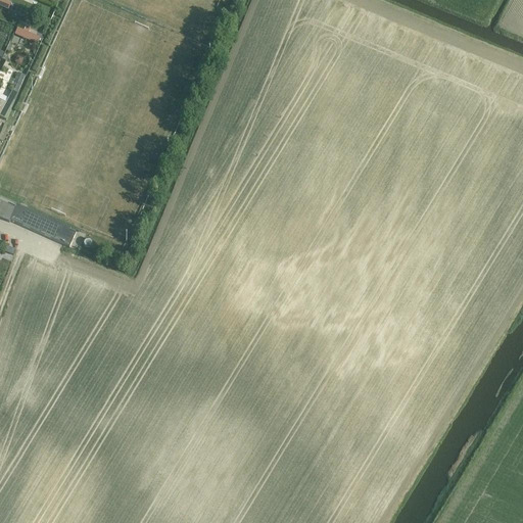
[(11,4),(2,0),(0,0),(0,7),(8,11),(11,4)]
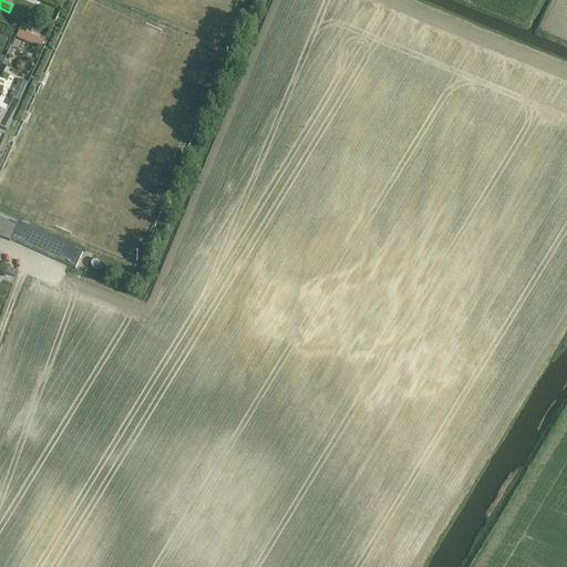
[(28,30),(26,34),(39,40),(41,34),(28,30)]
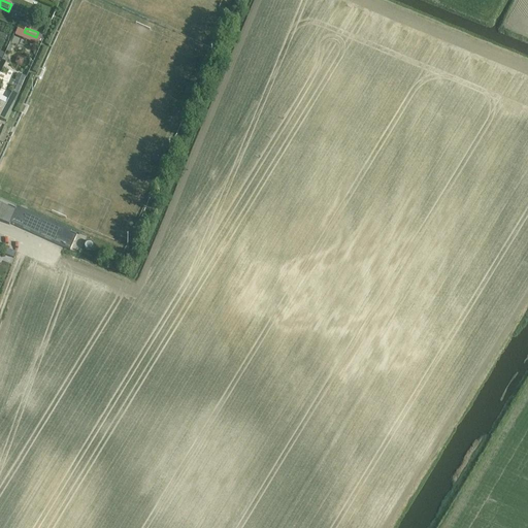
[(17,31),(14,36),(37,45),(40,39),(36,37),(24,32),(18,30),(17,31)]
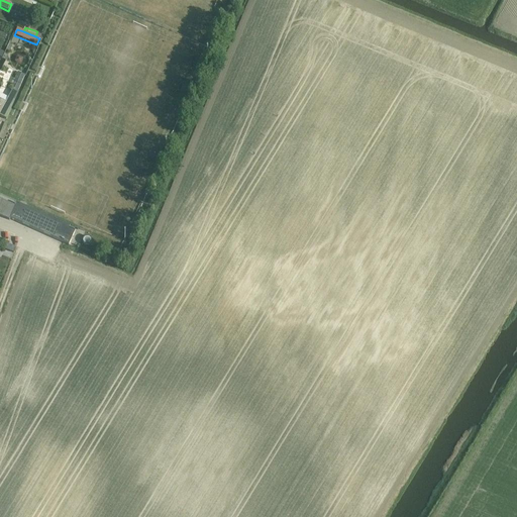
[(15,54),(11,62),(17,65),(21,57),(15,54)]
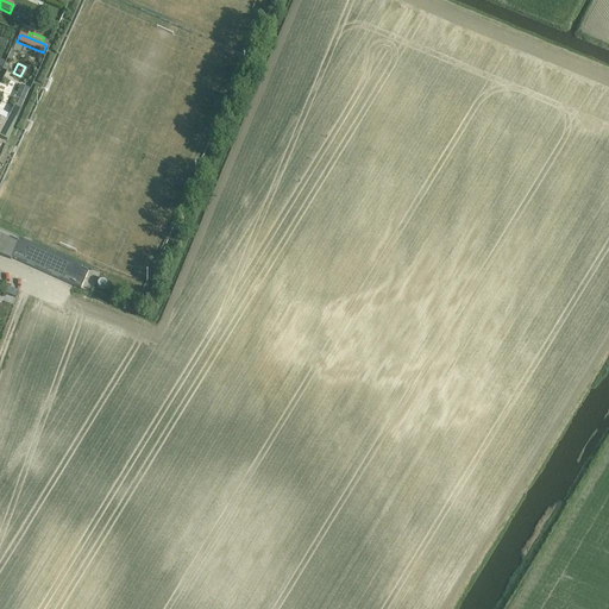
[(22,85),(14,102),(22,106),(30,88),(22,85)]
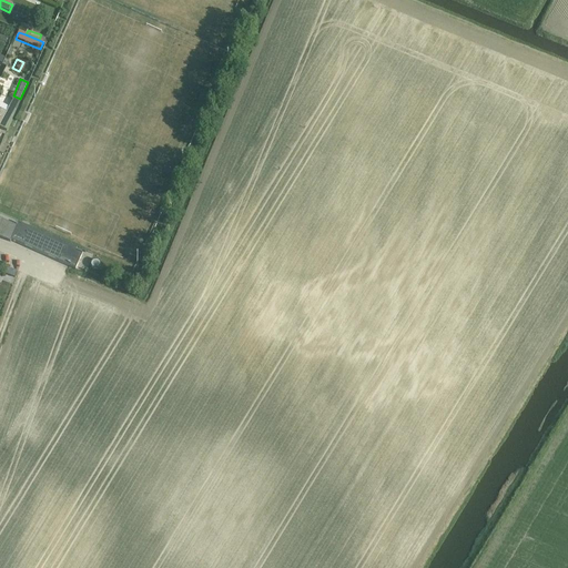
[(82,254),(75,251),(77,250),(18,223),(16,226),(0,219),(0,237),(10,242),(11,241),(75,270),(82,254)]
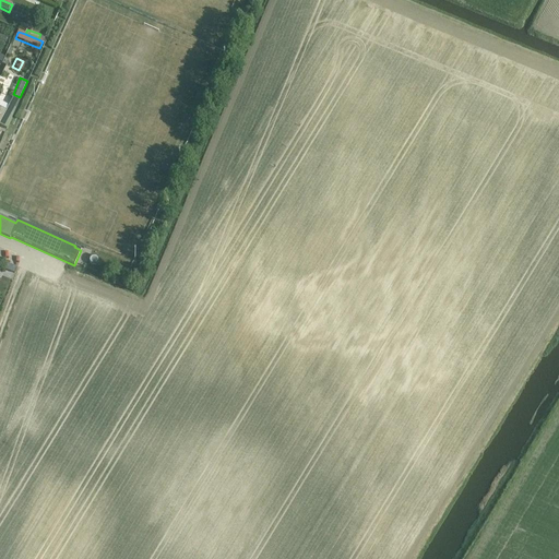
[(91,258),(90,261),(91,264),(93,265),(95,265),(98,264),(98,261),(98,258),(95,257),(93,257),(91,258)]
